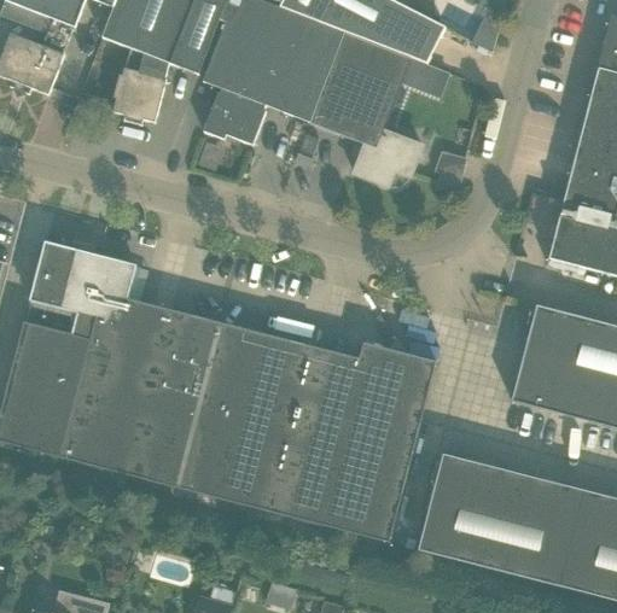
[(18,0),(53,13),(75,22),(83,0),(87,0),(111,10),(115,0),(18,0)]
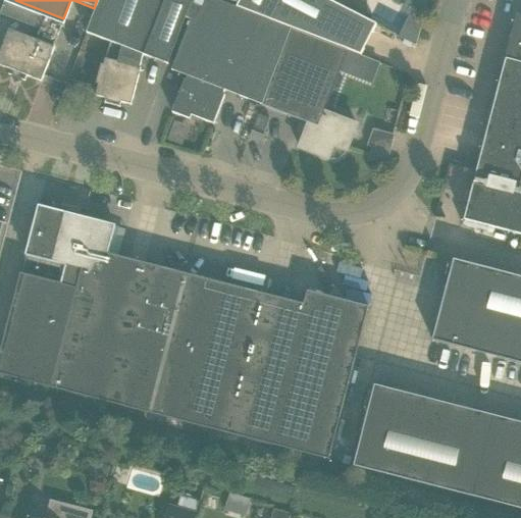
[(97,0),(94,8),(85,30),(120,43),(142,52),(144,52),(167,61),(185,14),(190,0),(97,0)]
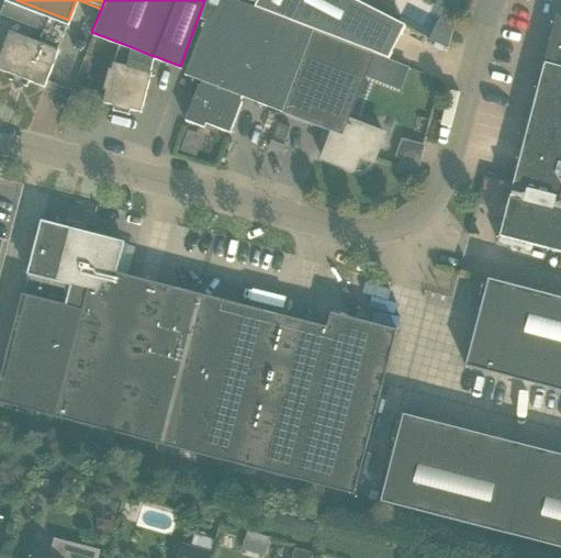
[(280,110),(312,29),(312,28),(254,4),(242,0),(204,0),(199,15),(204,18),(183,71),(199,78),(240,93),(258,100),(280,110)]
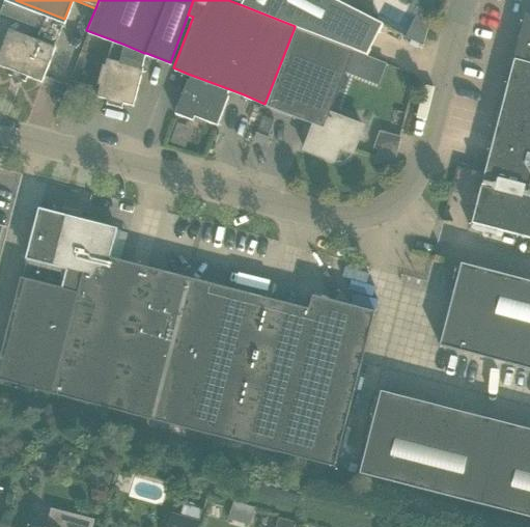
[(240,4),(295,26),(353,48),(366,53),(382,22),(367,15),(340,0),(241,0),(241,1),(240,4)]
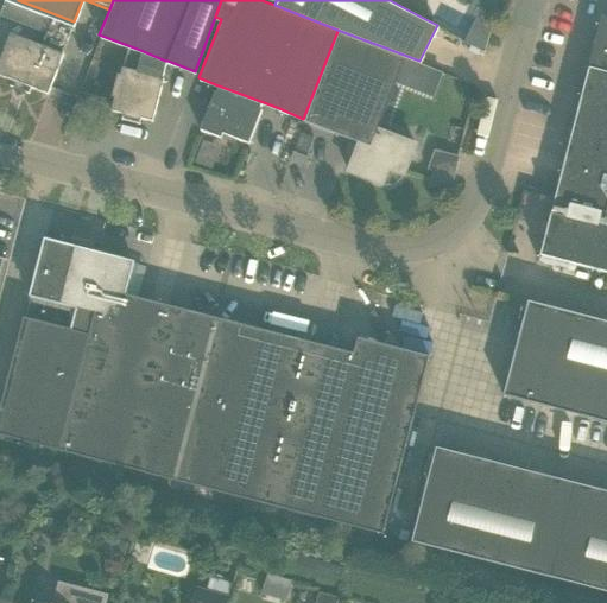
[(390,0),(421,17),(424,10),(424,5),(423,0),(390,0)]
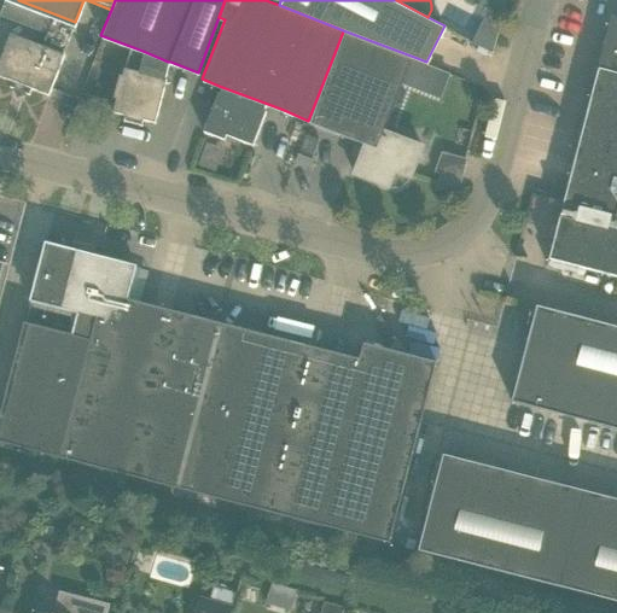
[(74,25),(75,22),(53,13),(41,44),(9,30),(0,53),(0,73),(11,79),(10,82),(9,82),(9,83),(28,92),(29,91),(28,91),(30,86),(47,92),(63,52),(62,51),(71,24),(74,25)]
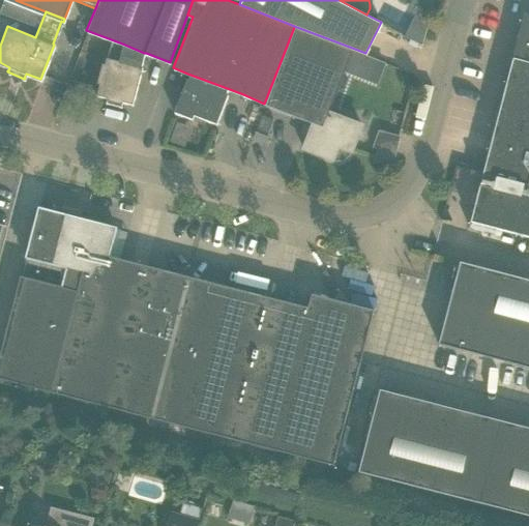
[(528,13),(524,12),(523,18),(470,221),(528,235),(528,13)]
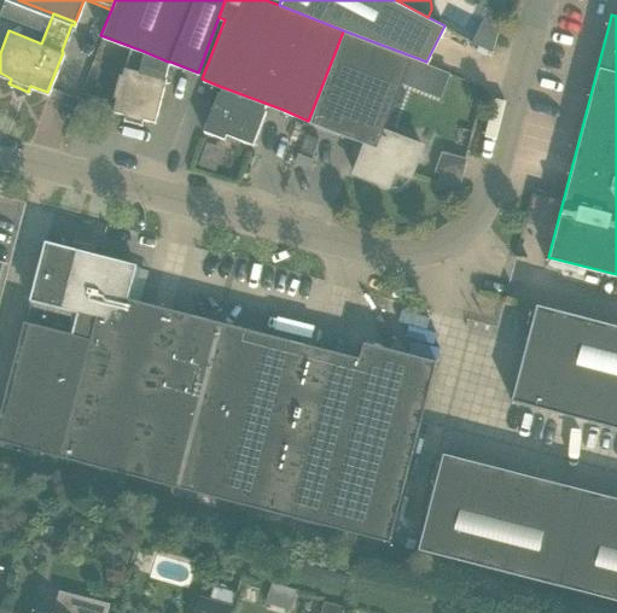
[(492,50),(493,47),(495,34),(479,24),(471,40),(492,50)]
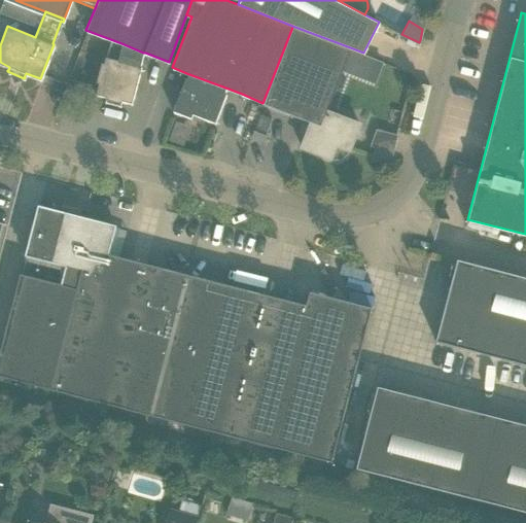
[(292,27),(263,103),(304,118),(320,125),(325,110),(349,48),(292,27)]
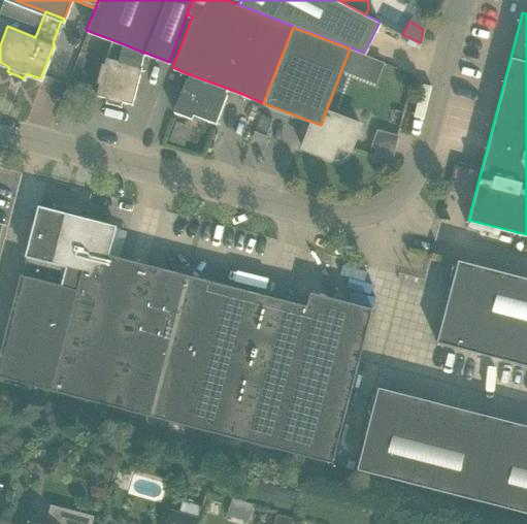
[(127,95),(133,97),(141,66),(140,65),(143,53),(122,43),(118,60),(105,57),(101,73),(96,94),(105,96),(105,100),(104,99),(104,101),(121,105),(121,103),(121,100),(126,101),(127,95)]
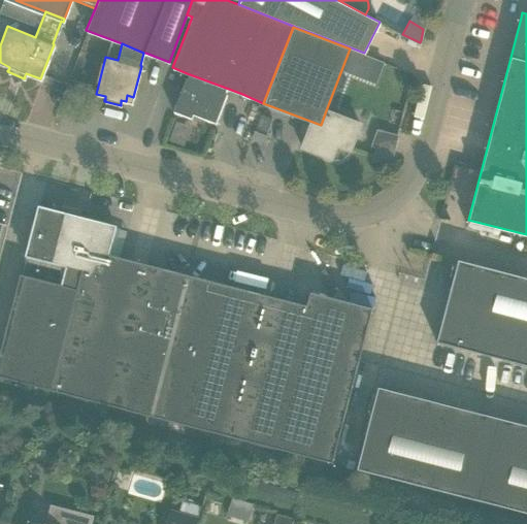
[(350,48),(342,68),(375,80),(384,60),(364,53),(351,47),(350,48)]
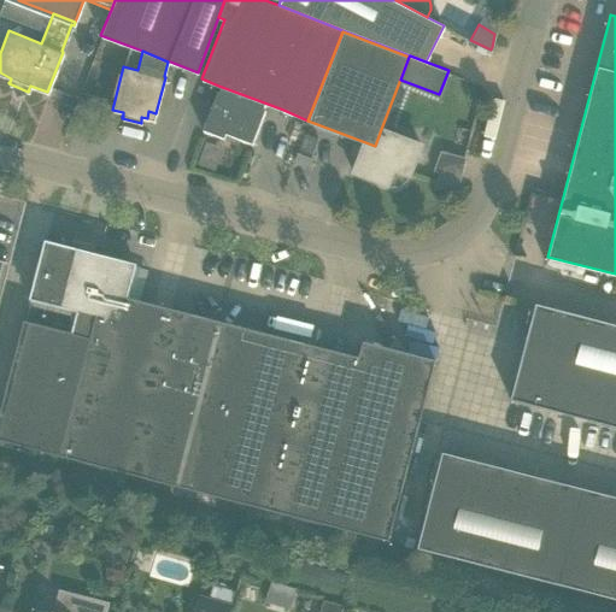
[(262,107),(264,103),(218,86),(201,129),(223,136),(224,133),(251,142),(264,109),(262,107)]
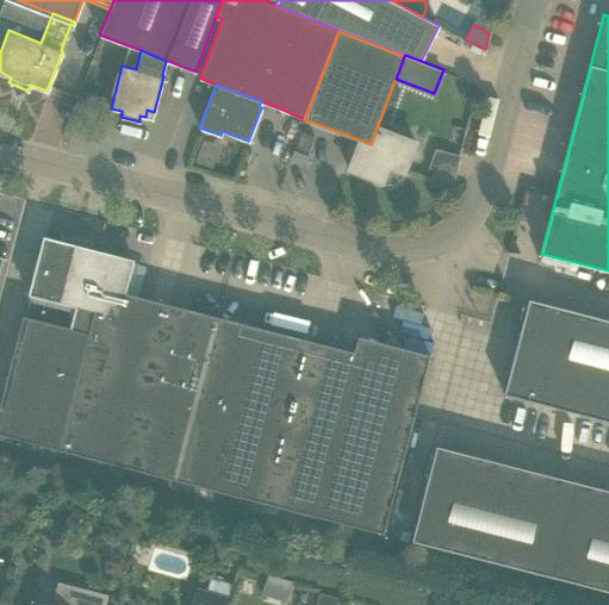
[(401,178),(404,173),(415,142),(377,128),(371,144),(352,137),(347,149),(354,153),(348,169),(381,182),(389,184),(395,181),(401,178)]
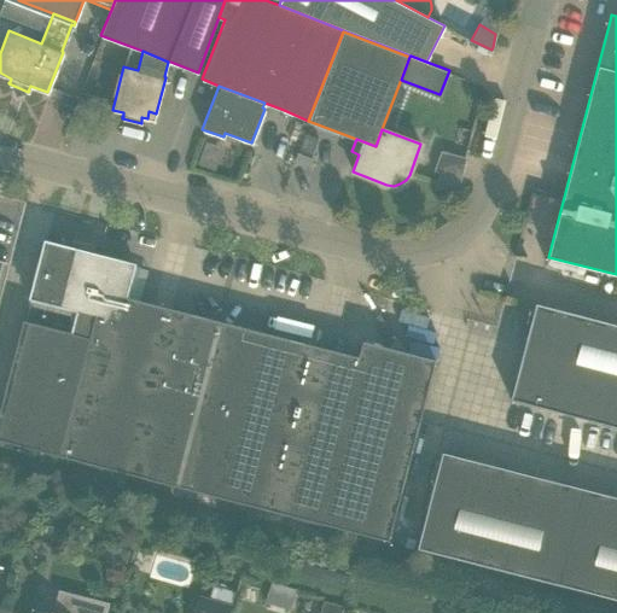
[(304,132),(297,150),(310,155),(318,136),(304,132)]
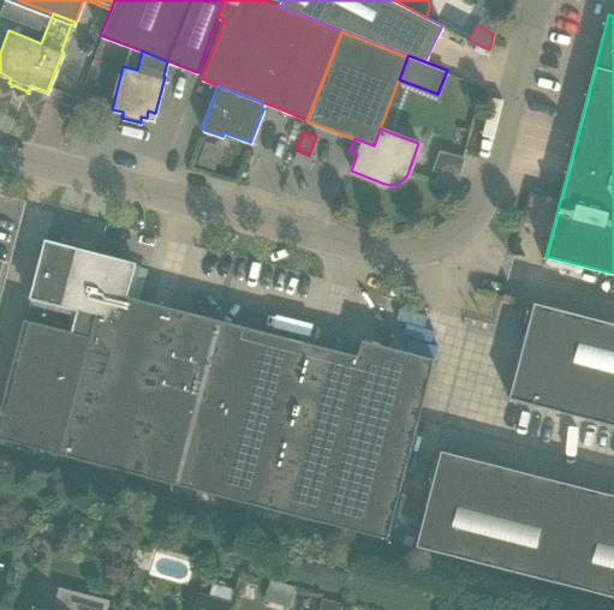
[(434,181),(453,187),(457,174),(439,169),(434,181)]
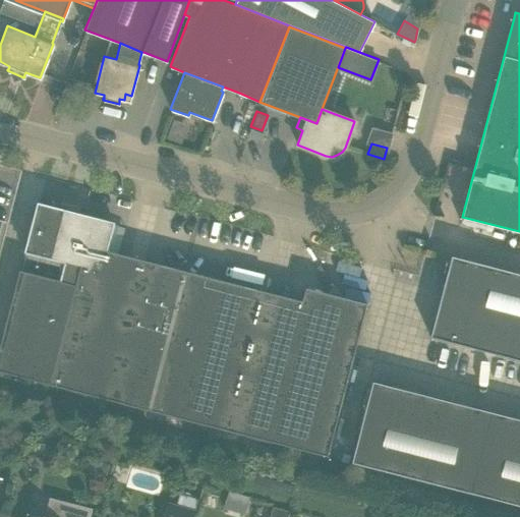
[(19,270),(0,344),(0,370),(49,384),(148,409),(184,270),(106,250),(114,222),(63,209),(38,203),(24,251),(31,252),(25,271),(19,270)]
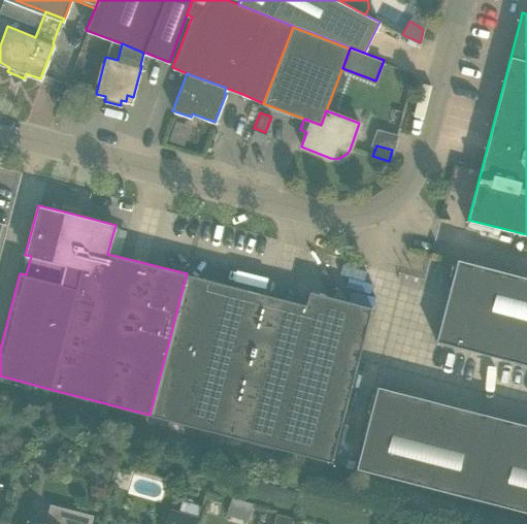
[(526,364),(526,277),(458,260),(436,341),(526,364)]
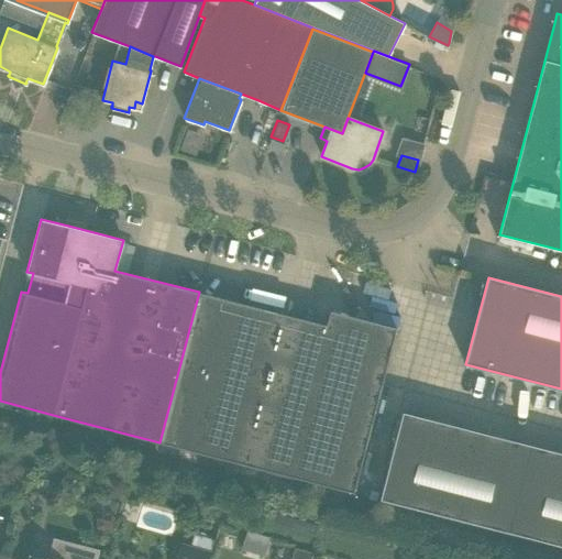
[(199,292),(160,442),(204,453),(354,493),(390,349),(396,328),(330,310),(327,325),(199,292)]
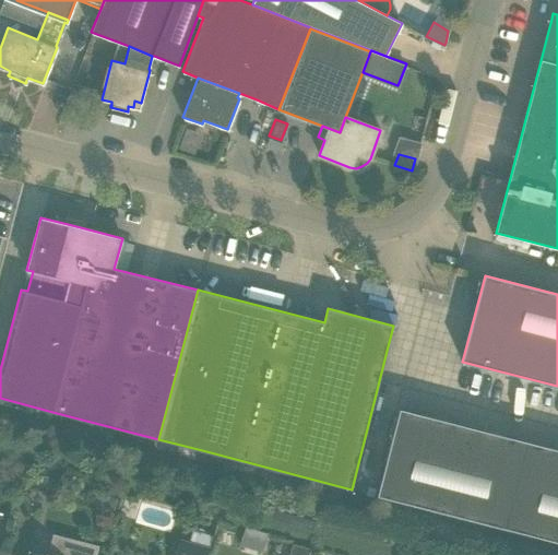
[(557,448),(400,409),(378,496),(557,541),(557,448)]
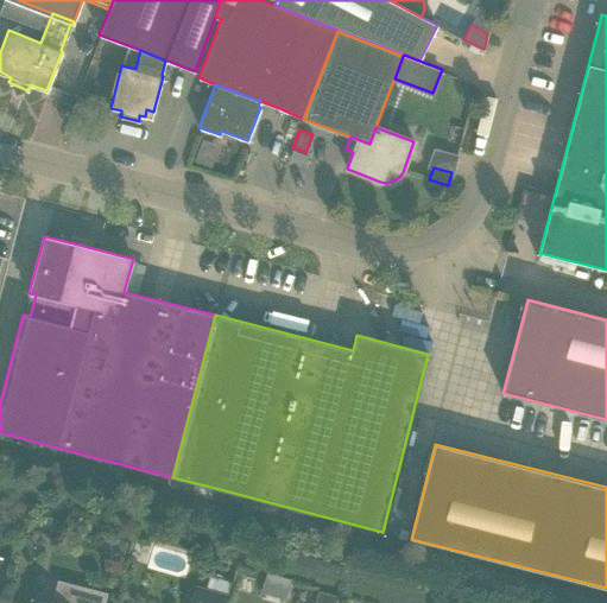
[(128,540),(115,535),(113,543),(115,550),(124,552),(128,540)]
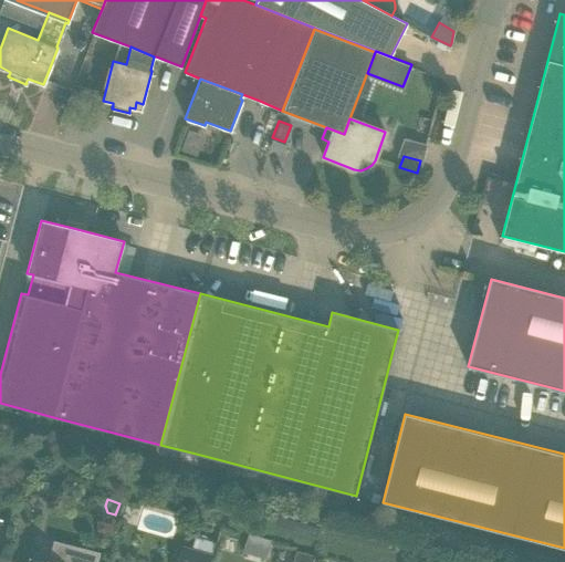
[(95,561),(100,551),(71,543),(53,539),(51,550),(48,561),(30,557),(28,561),(95,561)]
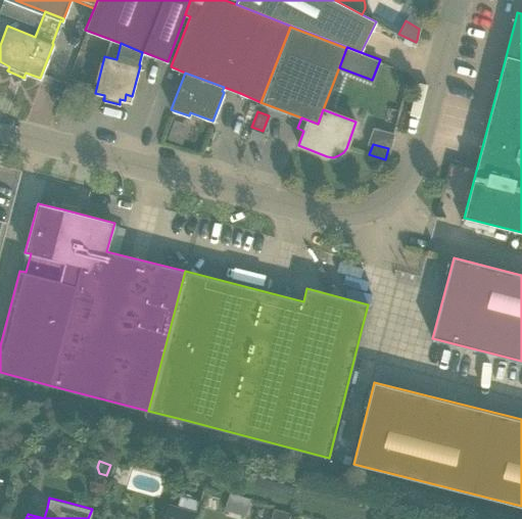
[(163,518),(193,518),(195,512),(177,506),(168,504),(163,518)]
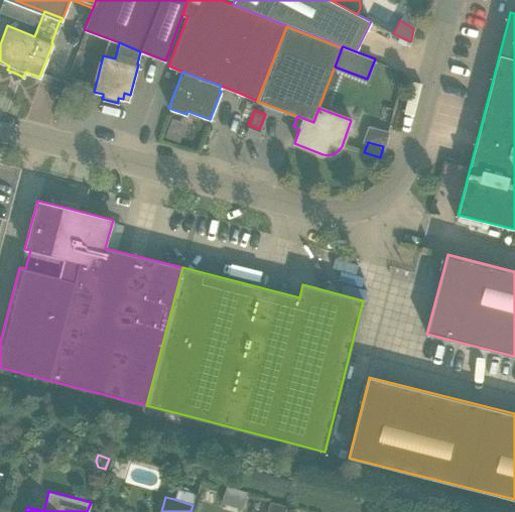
[(270,500),(266,511),(284,511),(286,505),(270,500)]
